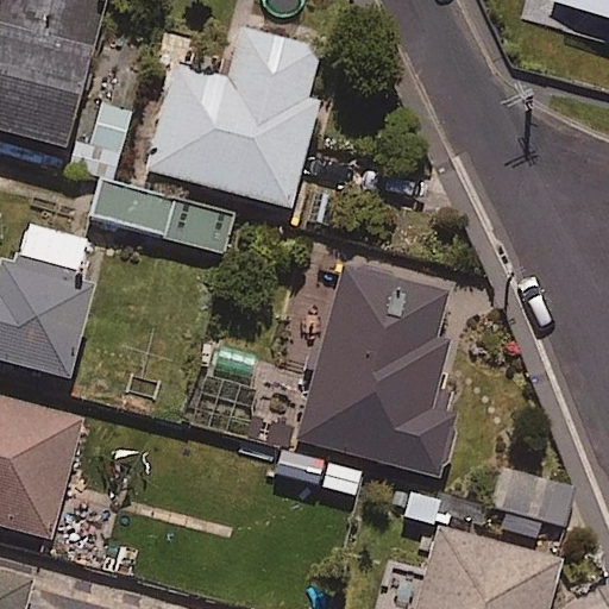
[(105,0),(0,0),(0,131),(64,150),(105,0)]
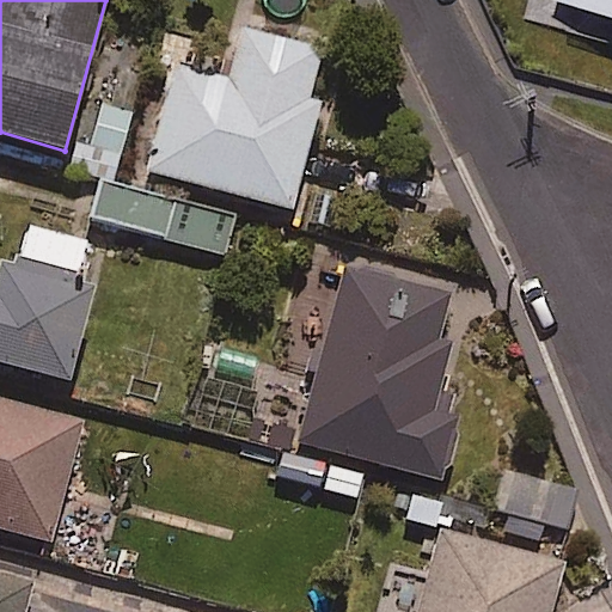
[(611,0),(569,0),(611,11),(611,0)]
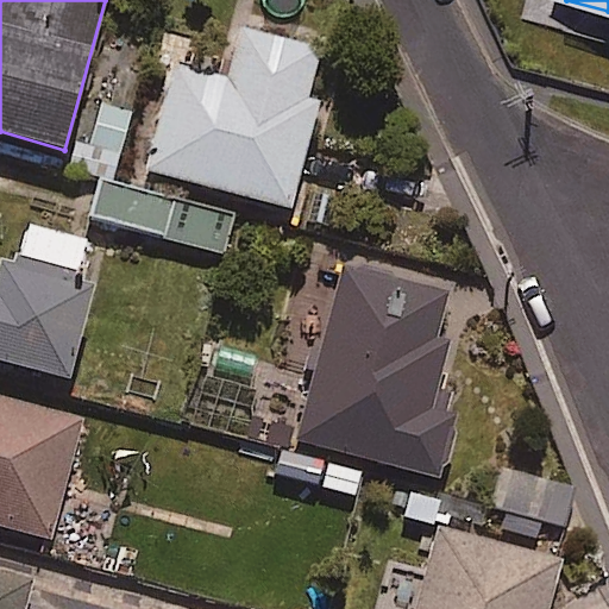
[(320,50),(239,29),(226,75),(176,62),(148,171),(290,208),(319,102),(307,100),(320,50)]
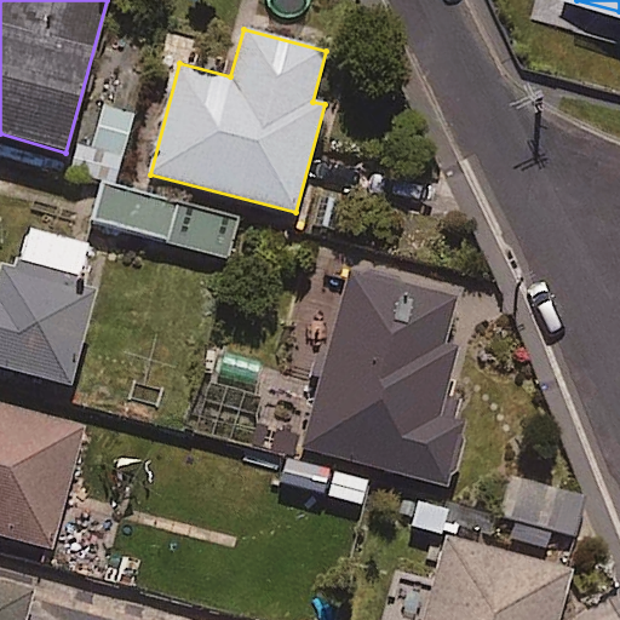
[(237,220),(104,183),(93,222),(227,259),(237,220)]
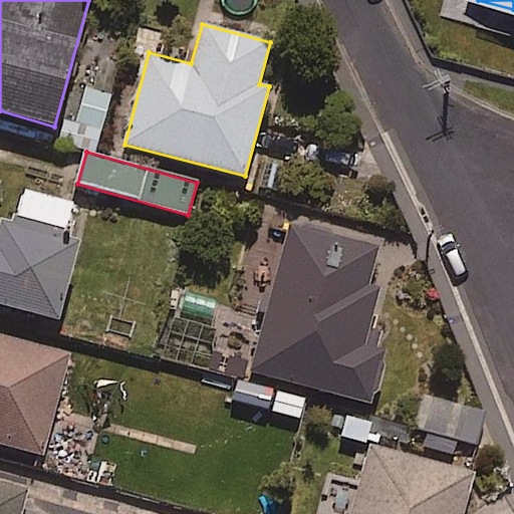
[(72,206),(22,192),(6,251),(0,249),(0,305),(57,321),(79,242),(63,238),(72,206)]
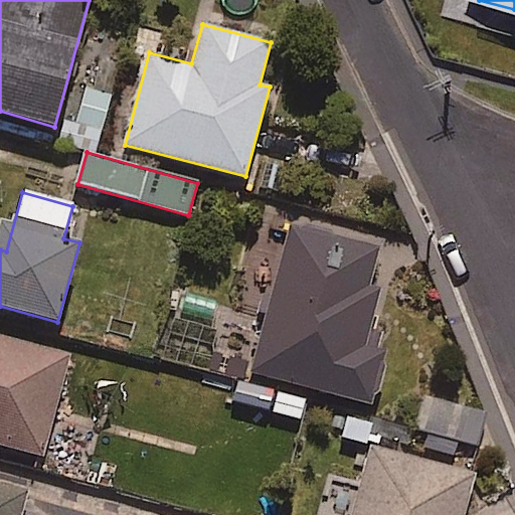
[(390,252),(292,224),(250,371),(372,405),(391,336),(369,330),(390,252)]
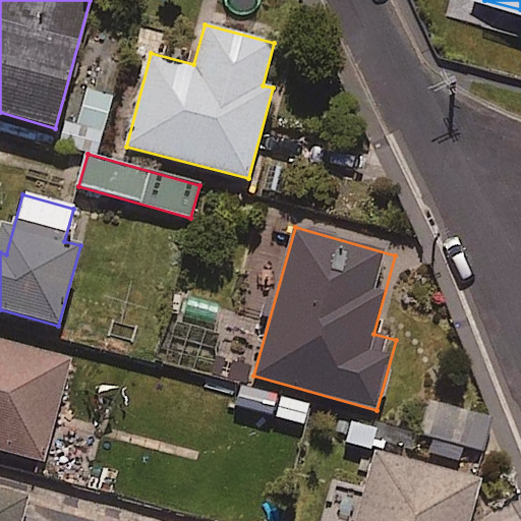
[(70,357),(0,339),(0,450),(44,462),(70,357)]
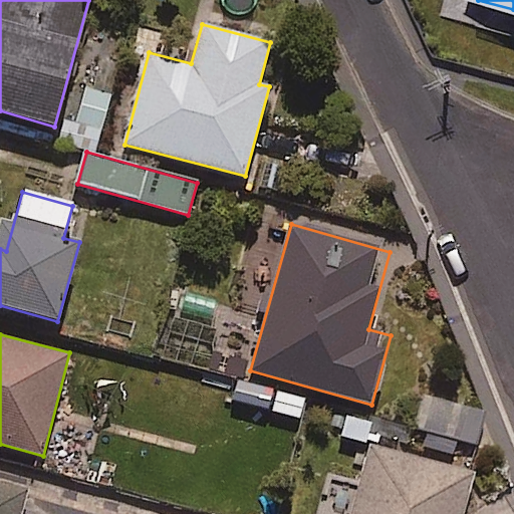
[(486,411),(433,398),(424,435),(476,449),(486,411)]
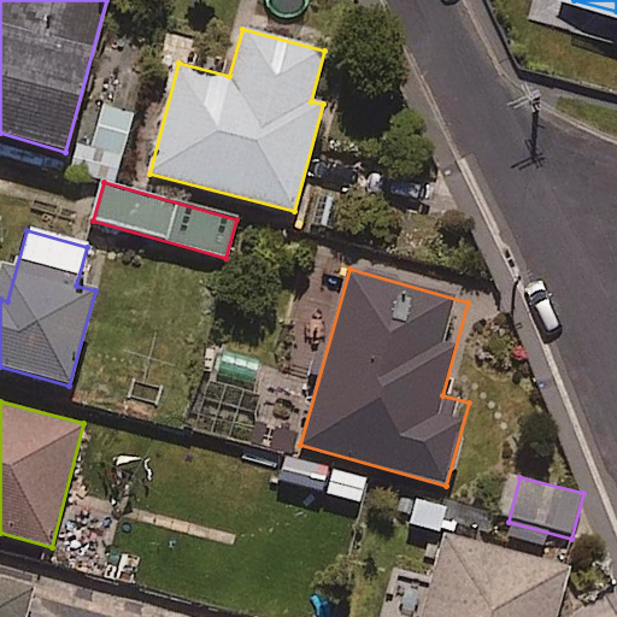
[(554,616),(568,568),(442,535),(422,616),(554,616)]
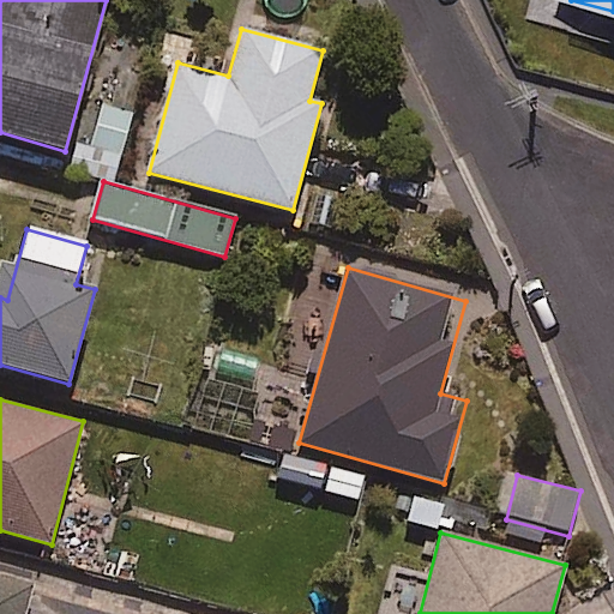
[(24,613),(32,589),(0,581),(0,613),(24,613)]
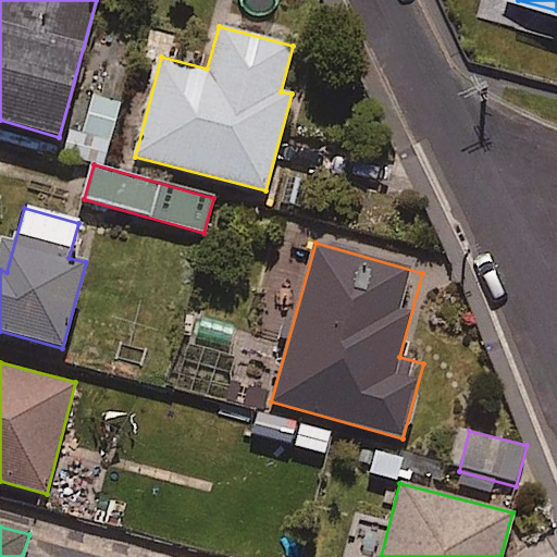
All buildings are outlined.
